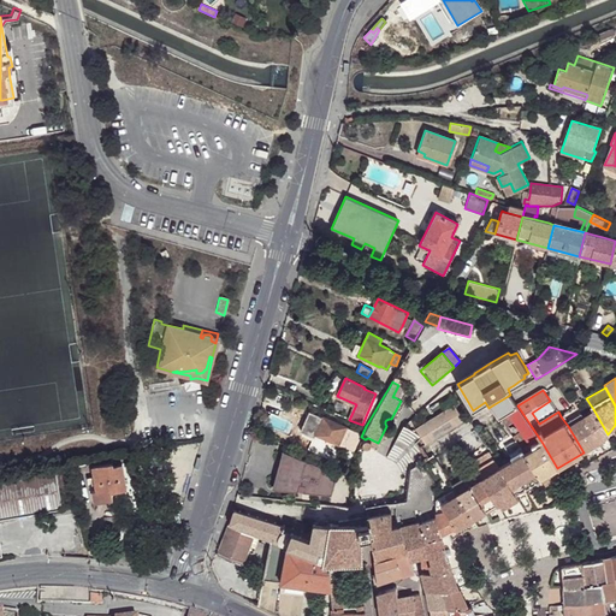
[(514,401),(510,395),(492,406),(496,412),(499,416),(517,406),(514,401)]
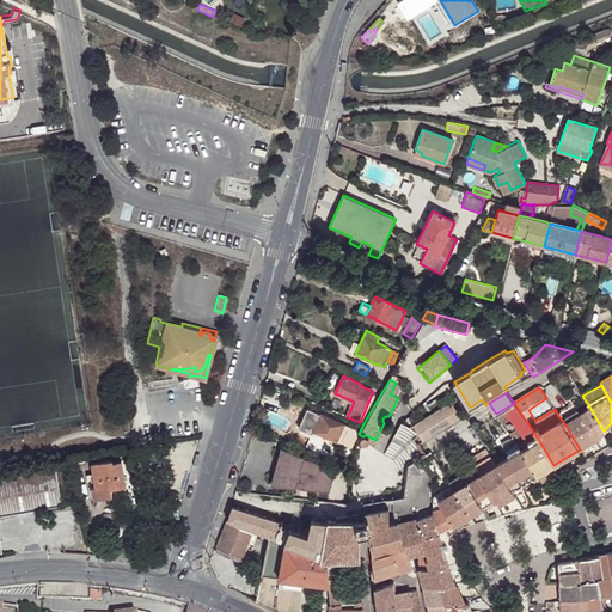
[(458,422),(463,418),(452,402),(414,426),(423,442),(427,441),(446,429),(458,422)]
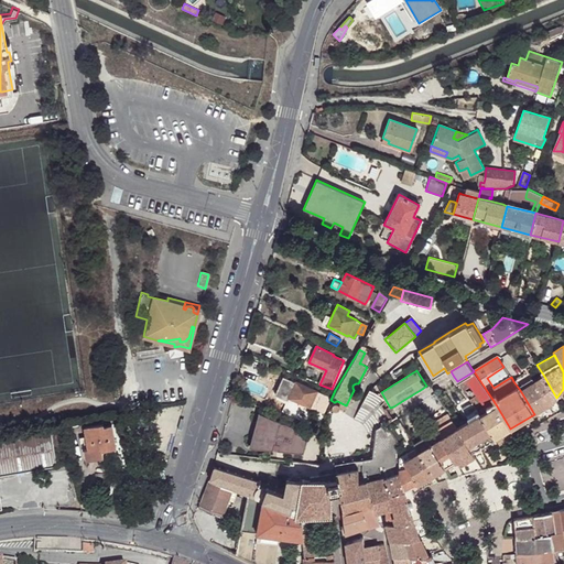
[(496,404),(474,371),(457,381),(464,390),(470,386),(477,396),(470,400),(473,403),(480,413),(496,404)]
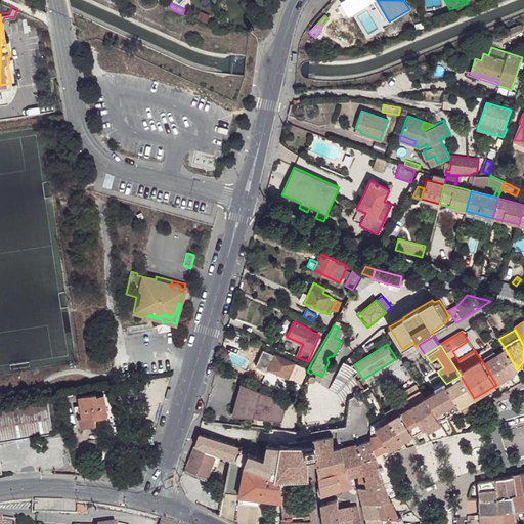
[(491,345),(485,349),(490,357),(497,353),(491,345)]
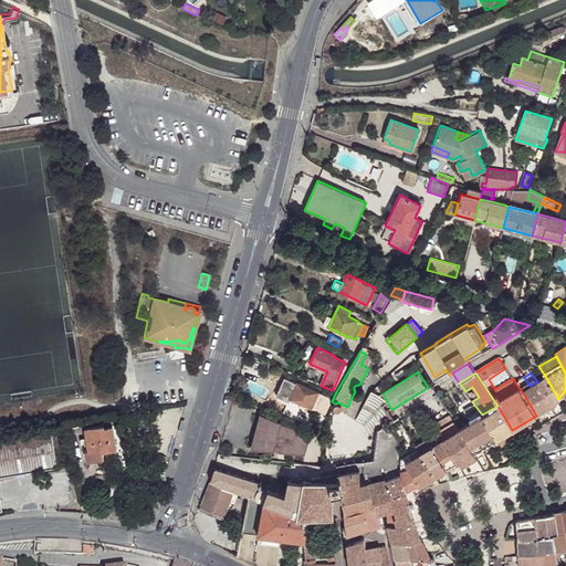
[(537,381),(551,407),(558,399),(545,376),(537,381)]
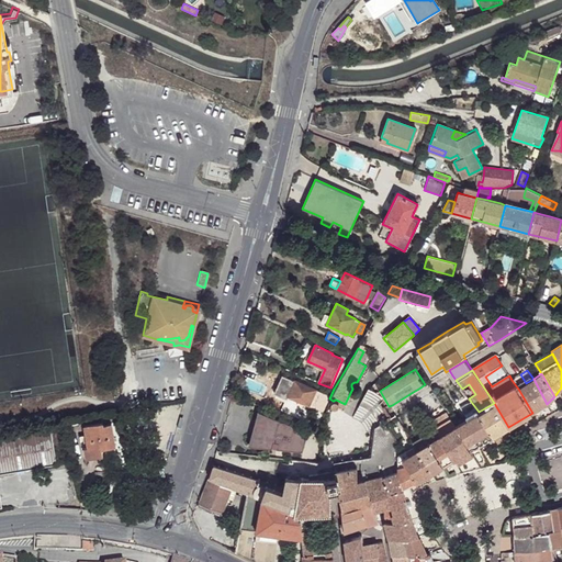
[(520,374),(512,380),(518,389),(526,383),(520,374)]
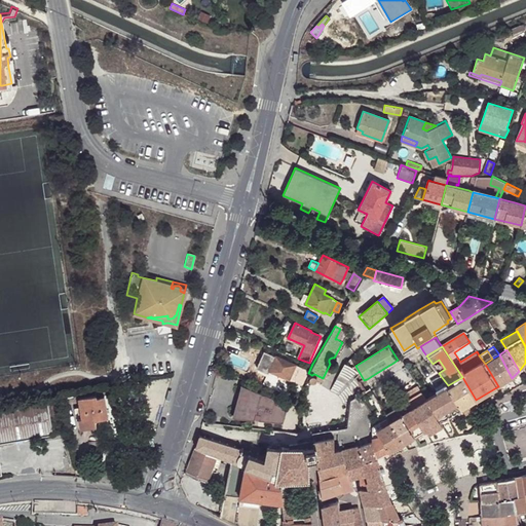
[(268,373),(270,370),(276,357),(265,351),(257,368),(268,373)]
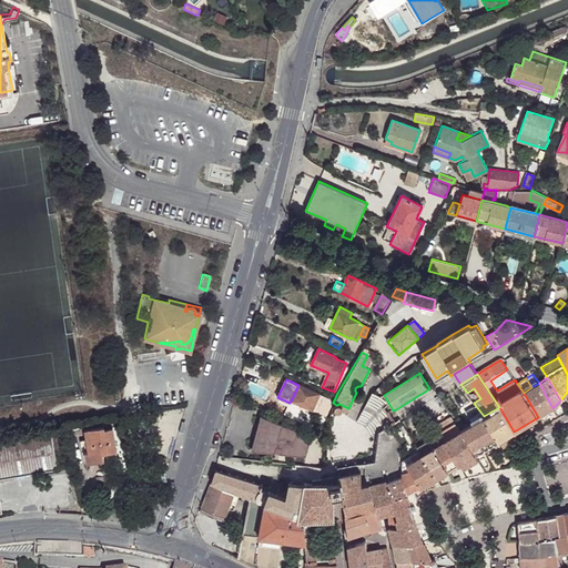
[(524,393),(538,417),(553,408),(539,383),(531,387),(524,393)]
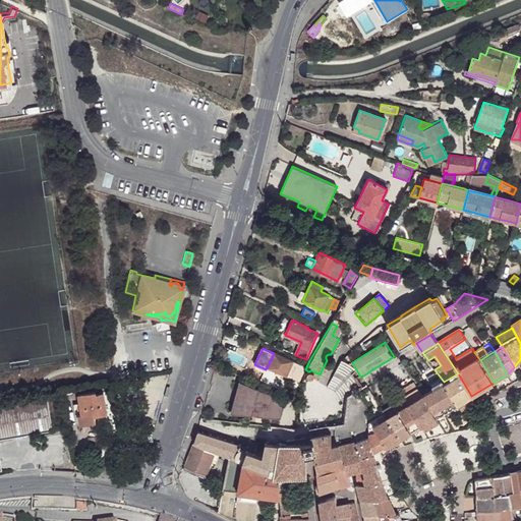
[(274,353),(268,366),(287,375),(293,379),(299,364),(293,361),(274,352),(274,353)]
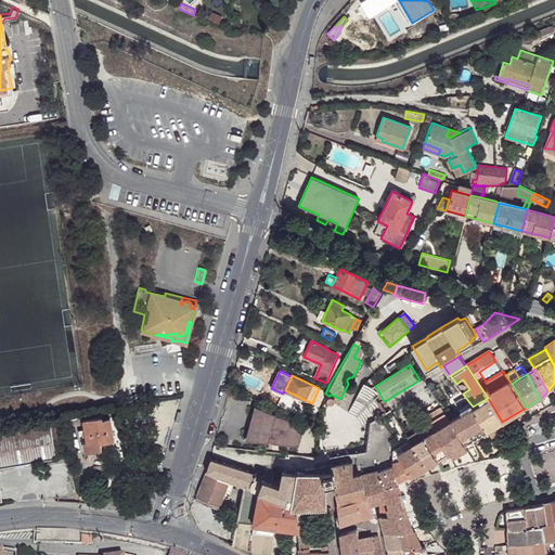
[(463,413),(459,416),(474,439),(488,430),(473,407),(465,397),(456,402),(463,413)]
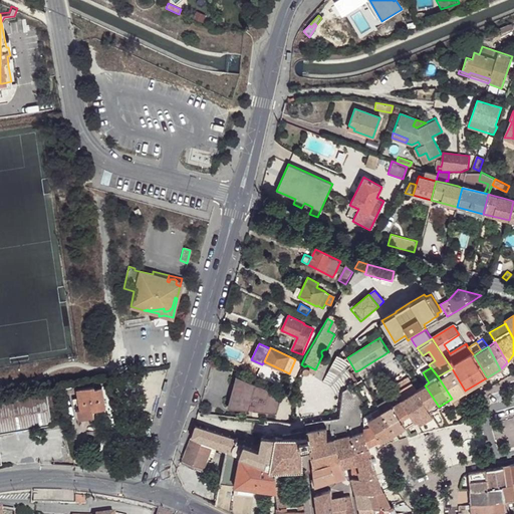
[(438,376),(452,399),(465,391),(452,368),(445,373),(438,376)]
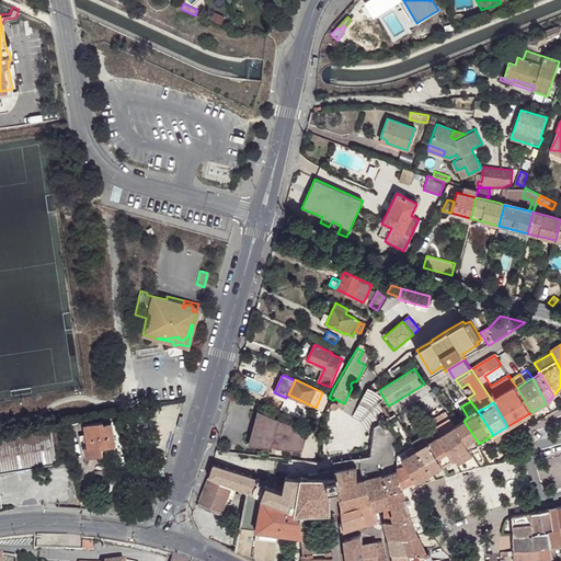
[(273,416),(252,408),(248,444),(271,446),(271,445),(275,445),(275,446),(301,449),(301,430),(279,419),(273,416)]
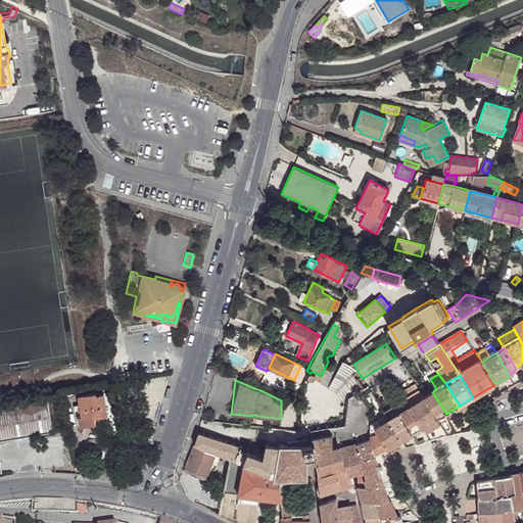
[(400,392),(402,396),(405,398),(419,389),(415,383),(400,392)]
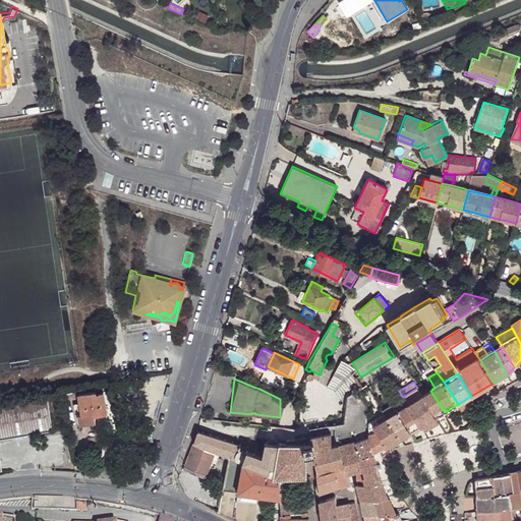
[(346,421),(309,427),(312,437),(287,441),(287,444),(278,444),(278,442),(270,441),(270,443),(267,443),(265,454),(230,441),(229,444),(196,431),(193,443),(194,443),(216,451),(220,453),(228,456),(229,457),(278,475),(279,480),(287,480),(297,480),(297,484),(306,484),(306,475),(305,453),(313,452),(331,446),(332,433),(345,432),(351,431),(354,430),(356,441),(370,438),(369,432),(364,403),(356,391),(362,388),(361,386),(353,391),(354,392),(348,396),(346,421)]
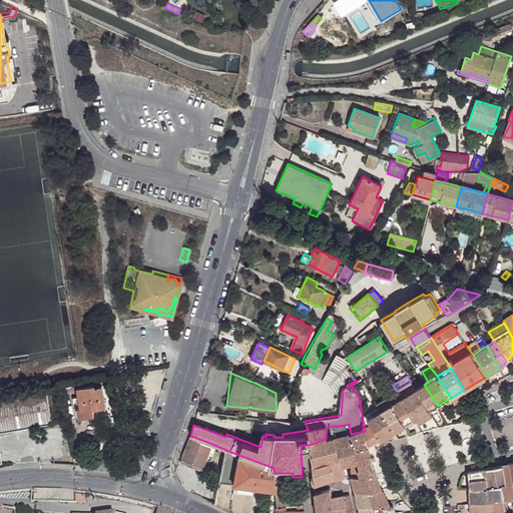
[(411,382),(397,391),(401,399),(416,390),(411,382)]
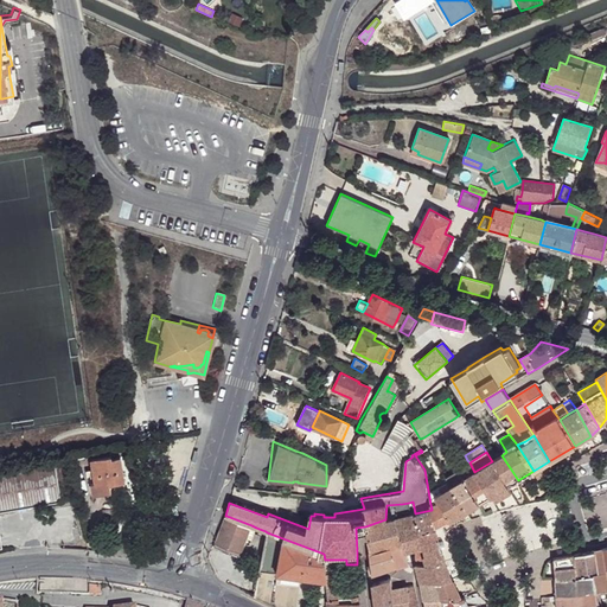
[(494,459),(492,461),(508,486),(518,480),(502,455),(494,459)]
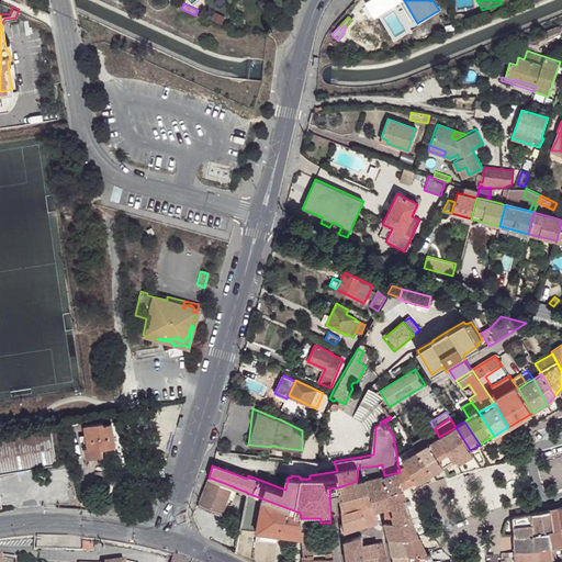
[(88,436),(89,448),(101,446),(102,449),(103,448),(116,447),(113,425),(112,425),(104,426),(104,423),(86,426),(88,436)]
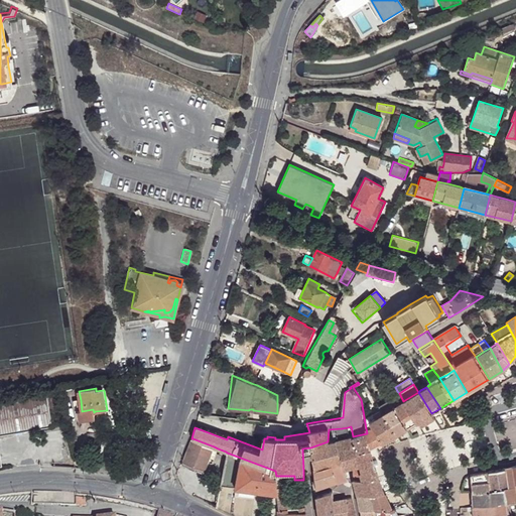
[(392,391),(386,394),(389,400),(399,393),(397,391),(393,393),(392,391)]
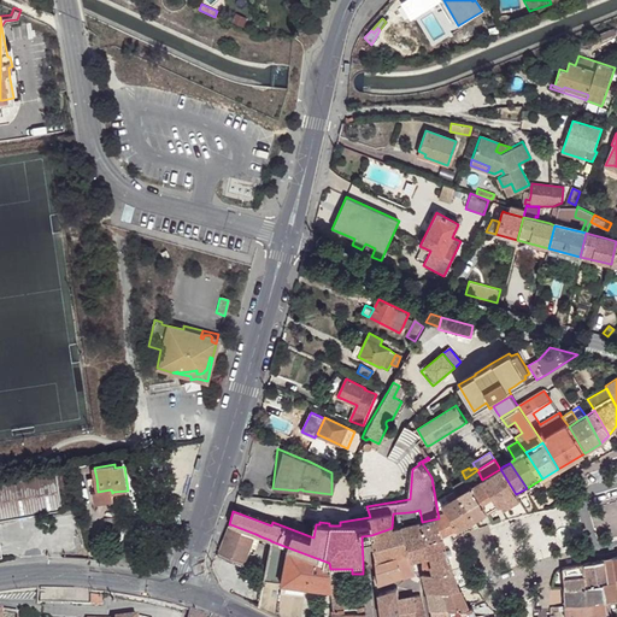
[(500,469),(482,480),(499,505),(512,498),(516,494),(500,469)]
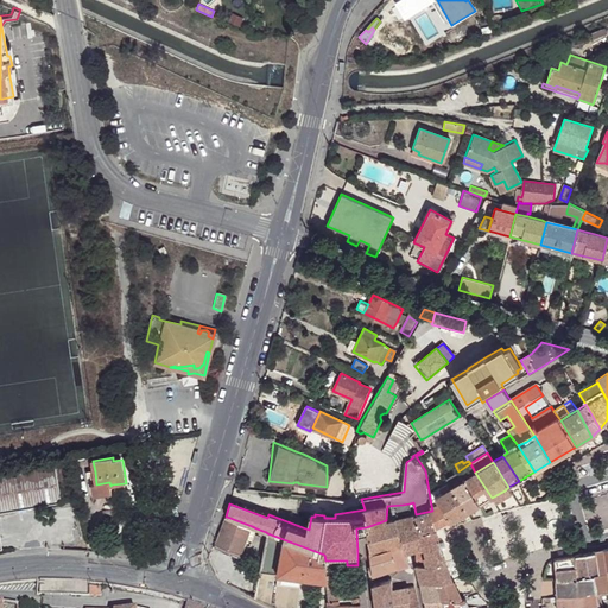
[(539,480),(555,470),(550,462),(534,472),(539,480)]
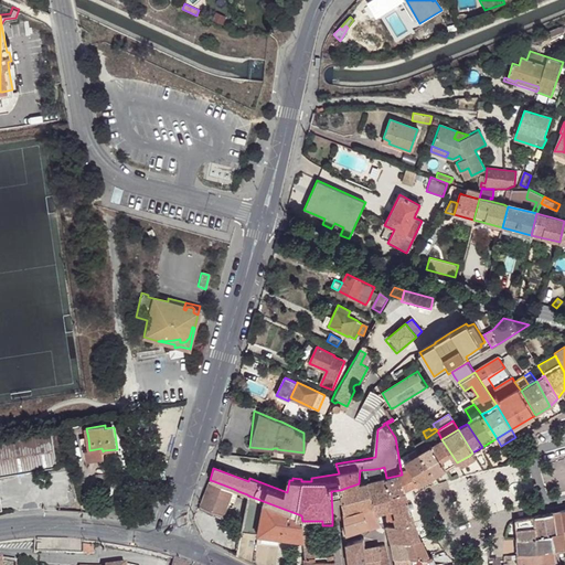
[(437,430),(426,438),(430,445),(441,439),(437,430)]
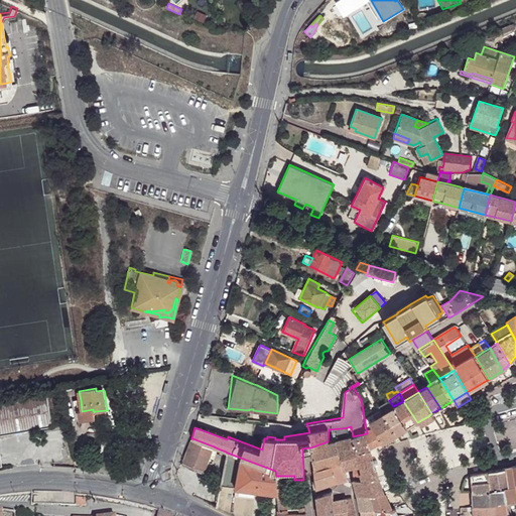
[(54,394),(48,395),(51,412),(57,411),(54,394)]
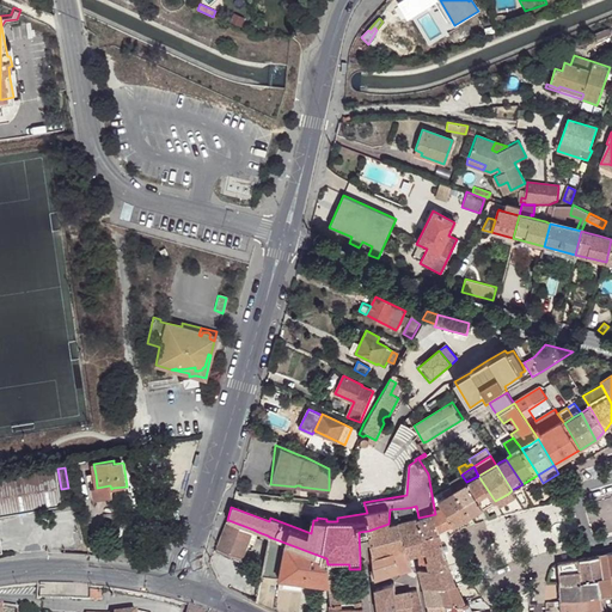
[(0,515),(63,505),(61,489),(57,469),(0,478),(0,515)]
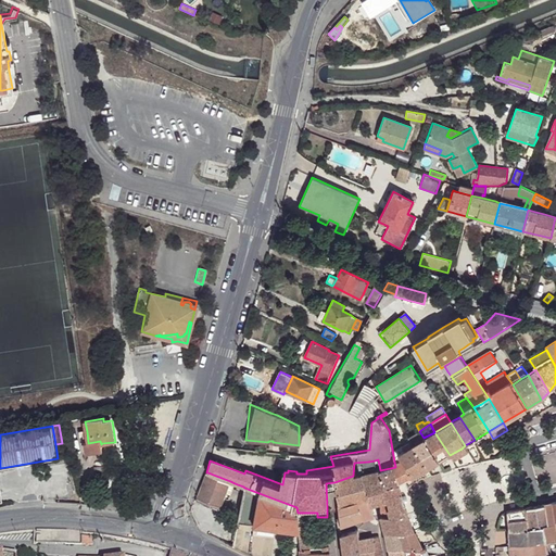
[(408,438),(413,445),(424,438),(419,431),(408,438)]
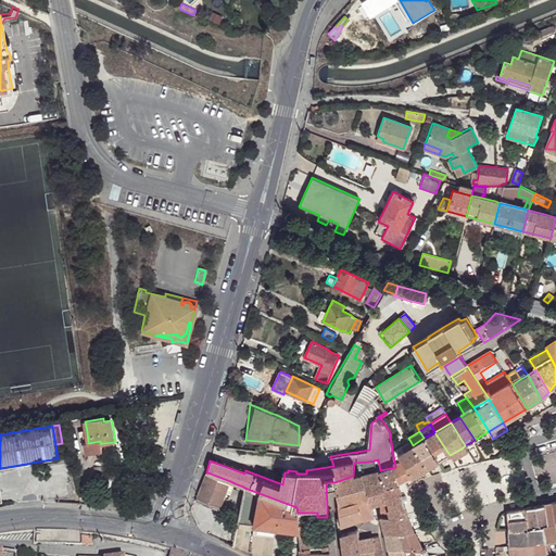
[(434,432),(424,438),(439,462),(450,455),(434,432)]
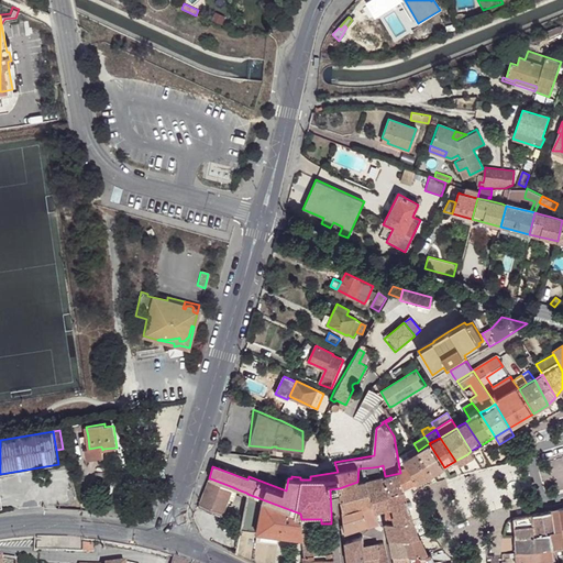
[(429,443),(418,451),(433,474),(444,467),(429,443)]
